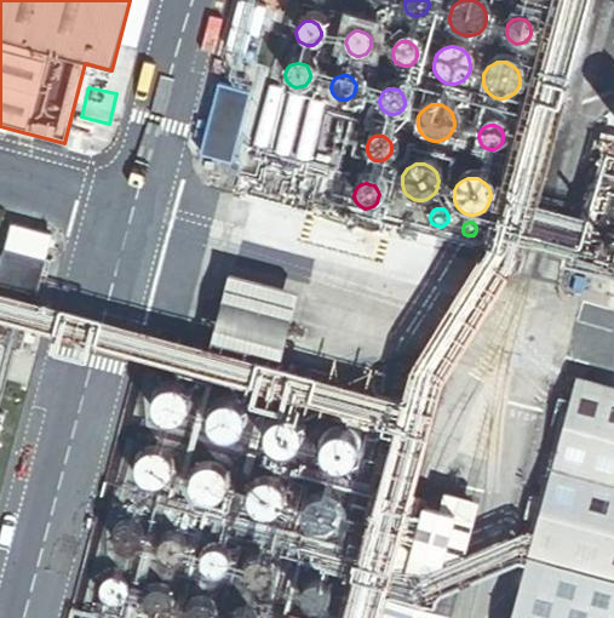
[(0,347),(22,353),(45,263),(32,259),(38,235),(9,228),(0,261),(0,347)]
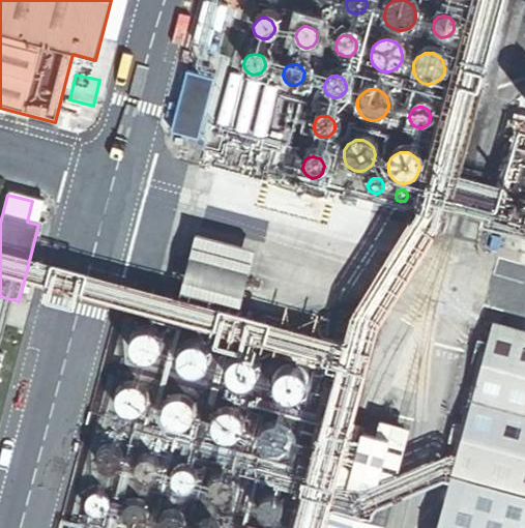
[(239,309),(254,252),(195,237),(180,294),(239,309)]
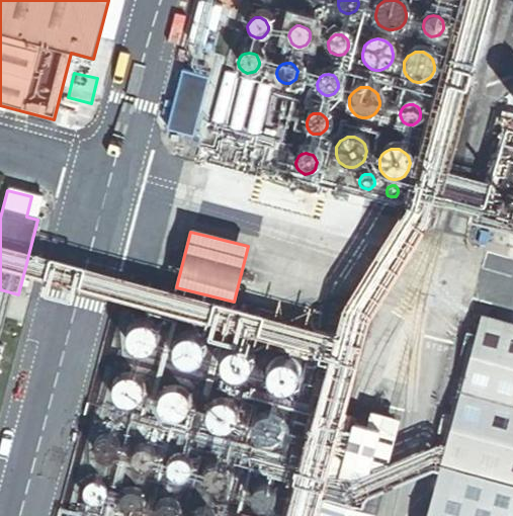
[(512,515),(512,331),(480,322),(429,515),(512,515)]
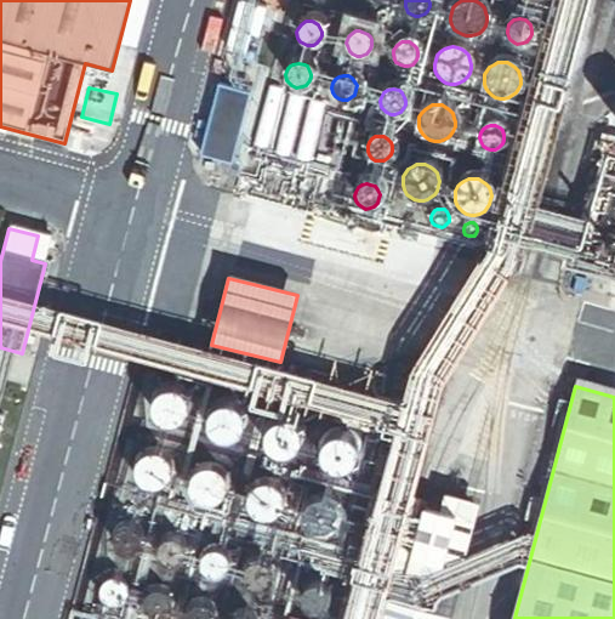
[(183,414),(184,409),(184,404),(183,401),(182,396),(180,393),(175,390),(171,388),(166,387),(161,388),(158,390),(154,392),(152,396),(149,399),(148,404),(149,409),(151,414),(153,418),(157,420),(160,422),(164,424),(169,424),(174,422),(177,420),(180,418),(183,414)]
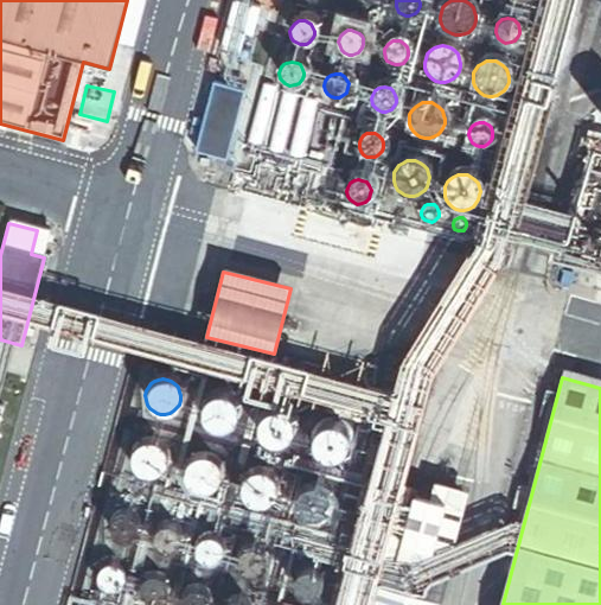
[(234,420),(235,415),(236,411),(235,406),(232,402),(230,399),(227,396),(223,395),(218,394),(213,395),(210,396),(205,399),(203,402),(200,407),(200,411),(200,415),(202,419),(204,424),(208,426),(211,428),(216,430),(219,430),(224,428),(228,426),(231,424),(234,420)]
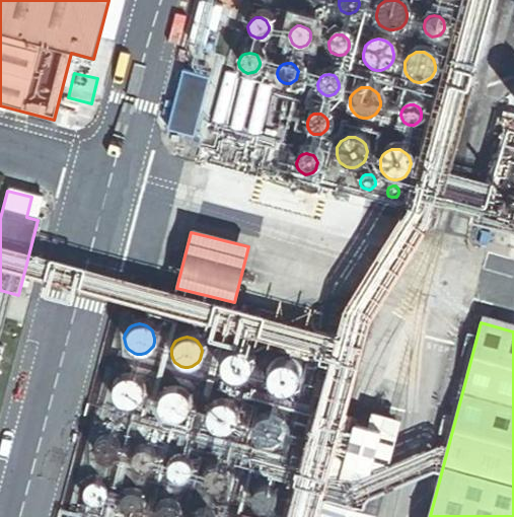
[(247,371),(248,368),(249,364),(248,360),(247,357),(244,354),(241,352),(238,351),(234,350),(230,351),(227,352),(224,354),(221,357),(220,360),(219,364),(219,368),(220,372),(222,375),(225,377),(228,379),(232,380),(236,380),(239,379),(243,377),(245,375),(247,371)]
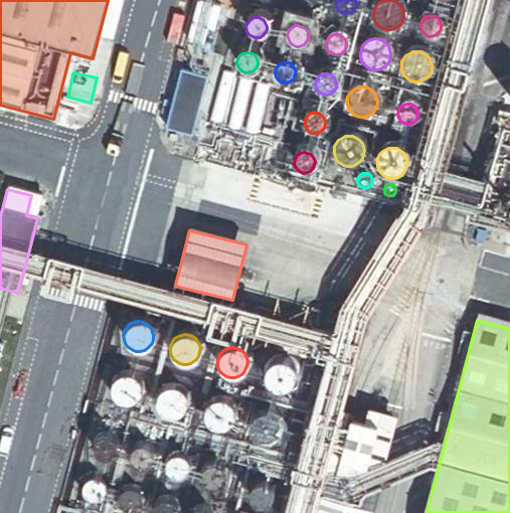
[(292,383),(293,380),(293,376),(292,372),(291,368),(288,366),(285,364),(282,362),(278,362),(274,362),(271,363),(268,366),(266,369),(264,372),(263,376),(263,380),(265,383),(267,386),(269,389),(272,390),(276,391),(280,391),(284,390),(287,389),(290,386),(292,383)]
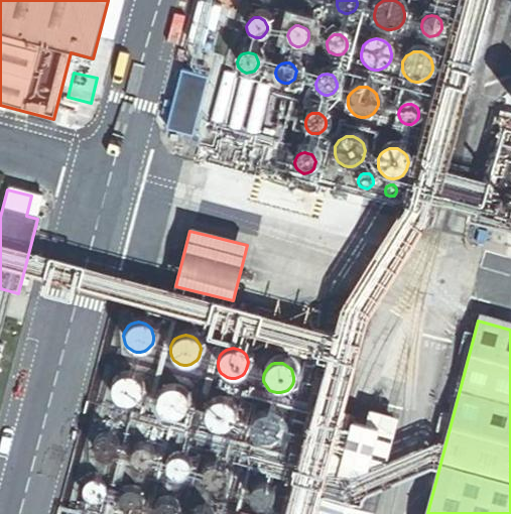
[(139,397),(140,394),(140,390),(140,386),(138,382),(136,379),(132,377),(128,375),(124,375),(121,375),(117,377),(114,379),(111,382),(109,386),(109,390),(109,394),(110,398),(112,401),(115,404),(119,405),(123,406),(127,406),(130,405),(134,404),(136,401),(139,397)]
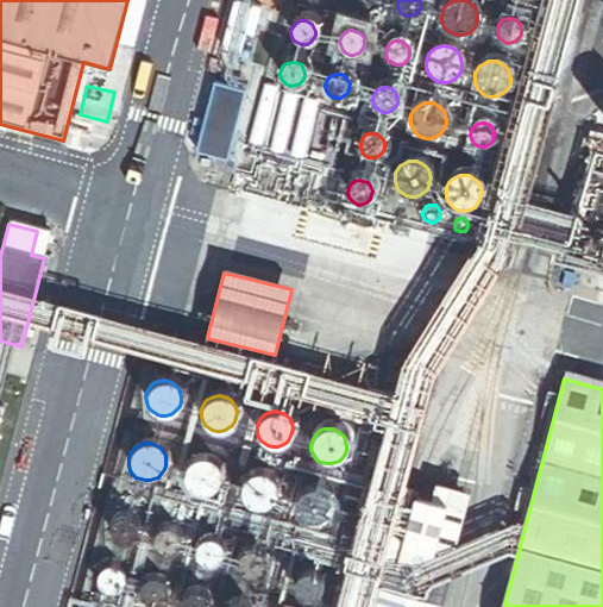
[(217,486),(218,482),(218,477),(218,473),(215,469),(213,465),(209,463),(205,461),(201,461),(196,461),(192,463),(188,465),(186,468),(183,473),(183,477),(183,481),(184,486),(187,489),(190,493),(194,494),(198,495),(202,495),(207,495),(211,493),(214,490),(217,486)]
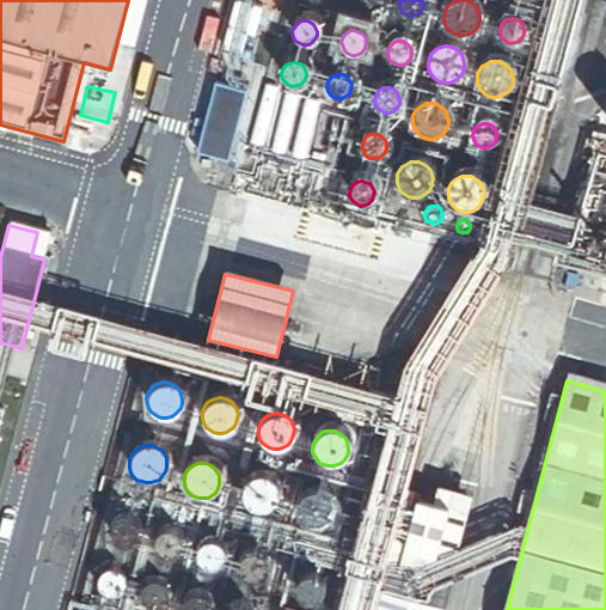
[(273,502),(274,499),(275,494),(274,489),(271,485),(269,482),(265,480),(261,477),(257,477),(252,477),(249,479),(245,481),(242,485),(240,489),(239,494),(239,498),(240,502),(243,506),(246,508),(250,511),(255,512),(258,512),(263,511),(268,508),(270,506),(273,502)]
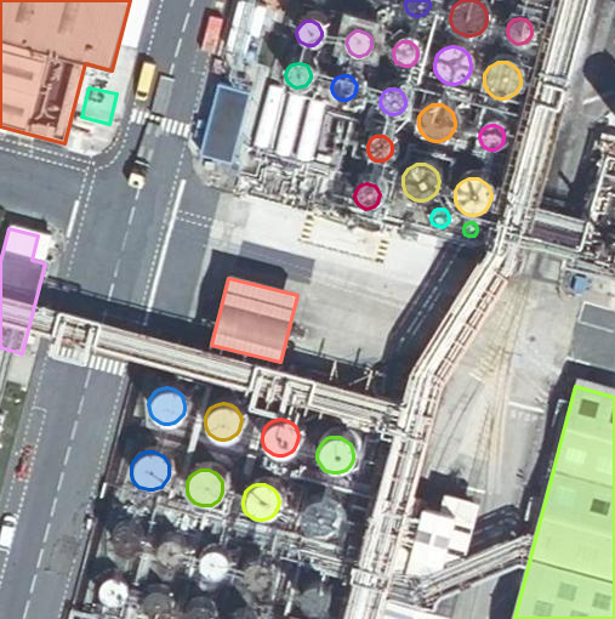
[(462,566),(478,504),(467,500),(444,494),(439,511),(422,507),(423,501),(419,500),(413,498),(392,578),(397,579),(430,588),(433,575),(439,577),(444,561),(450,563),(462,566)]
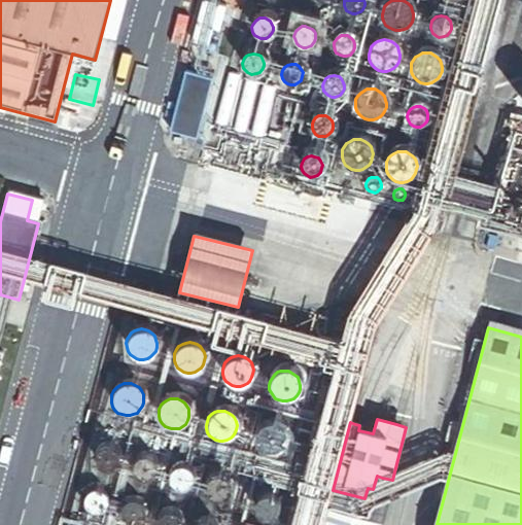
[(285,446),(286,442),(287,439),(286,435),(284,431),(282,428),(279,426),(276,425),(272,424),(268,425),(265,426),(261,428),(258,431),(257,434),(256,439),(256,443),(257,446),(259,449),(263,452),(266,454),(270,455),(274,455),(277,454),(280,452),(283,450),(285,446)]
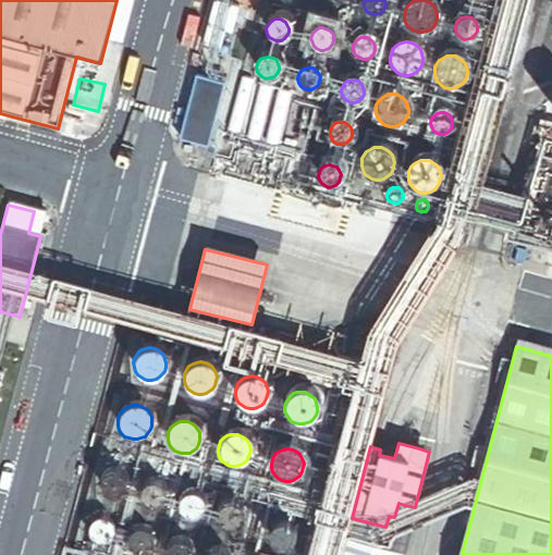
[(118,490),(120,485),(120,481),(118,478),(115,475),(111,472),(108,472),(103,473),(100,476),(98,480),(97,483),(98,488),(100,491),(103,494),(108,495),(111,494),(115,493),(118,490)]
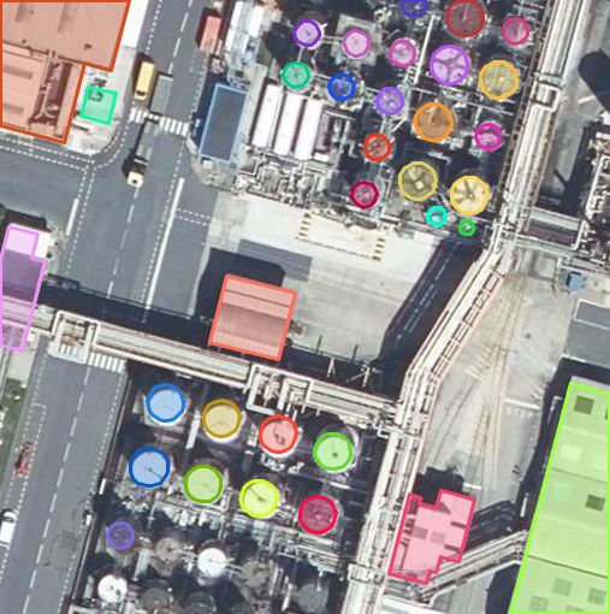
[(176,555),(177,551),(177,547),(176,542),(173,538),(169,537),(164,536),(160,537),(157,539),(154,543),(153,548),(153,553),(155,556),(159,559),(164,561),(169,560),(172,559),(176,555)]
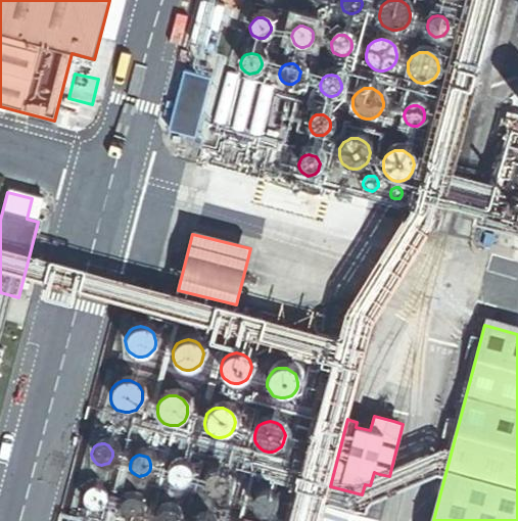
[(184,480),(186,476),(186,472),(185,469),(182,466),(179,464),(175,464),(171,464),(168,467),(166,470),(165,473),(166,477),(168,481),(171,483),(174,484),(178,484),(182,482),(184,480)]
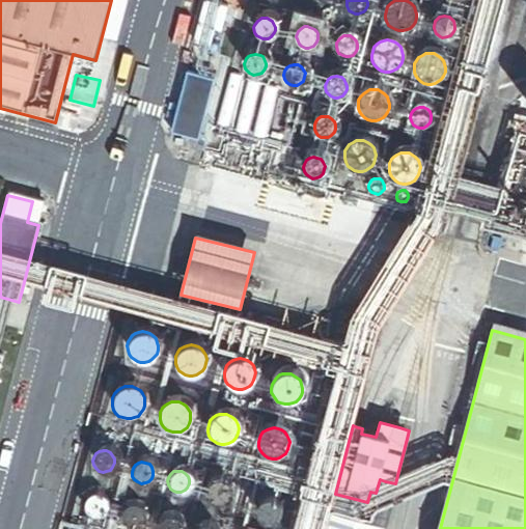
[(226,499),(228,495),(228,492),(226,488),(224,484),(221,483),(217,482),(213,483),(210,485),(208,489),(206,493),(208,497),(210,500),(213,502),(216,504),(220,503),(224,502),(226,499)]
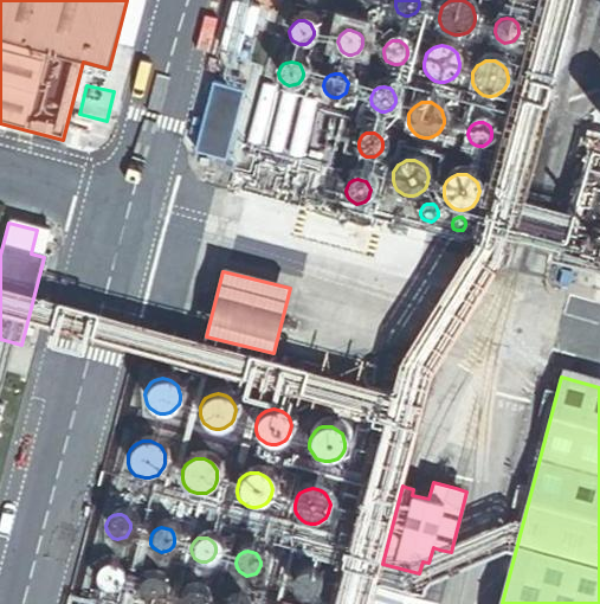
[(118,588),(120,584),(120,579),(118,574),(115,572),(111,570),(107,570),(102,571),(98,573),(96,577),(95,582),(96,586),(98,590),(102,592),(107,593),(111,593),(115,591),(118,588)]
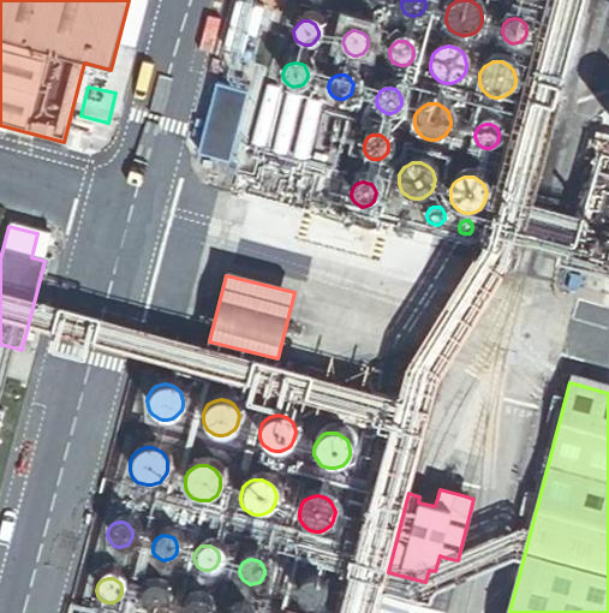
[(323,601),(326,599),(327,595),(327,591),(326,588),(324,585),(323,583),(320,581),(316,579),(314,578),(310,579),(308,581),(304,583),(302,585),(300,588),(300,591),(300,595),(302,597),(303,601),(305,603),(309,605),(311,606),(315,606),(318,605),(321,603),(323,601)]
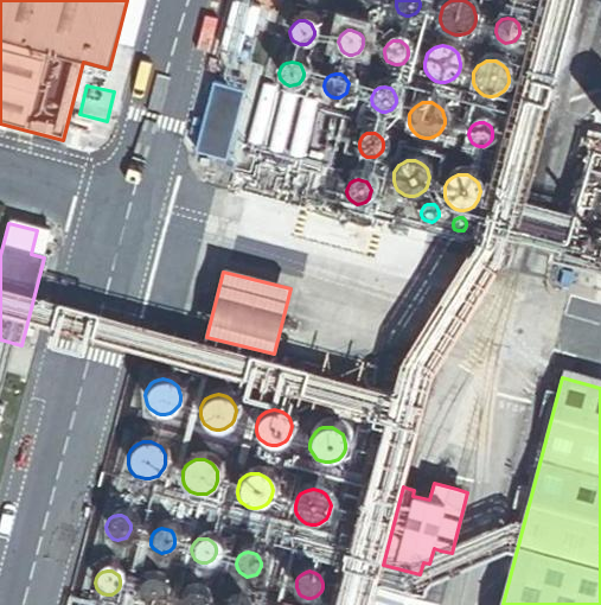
[(160,598),(162,594),(162,591),(161,586),(159,584),(154,581),(151,580),(146,580),(142,583),(140,586),(139,590),(139,594),(140,598),(142,602),(146,604),(149,604),(154,604),(158,602),(160,598)]
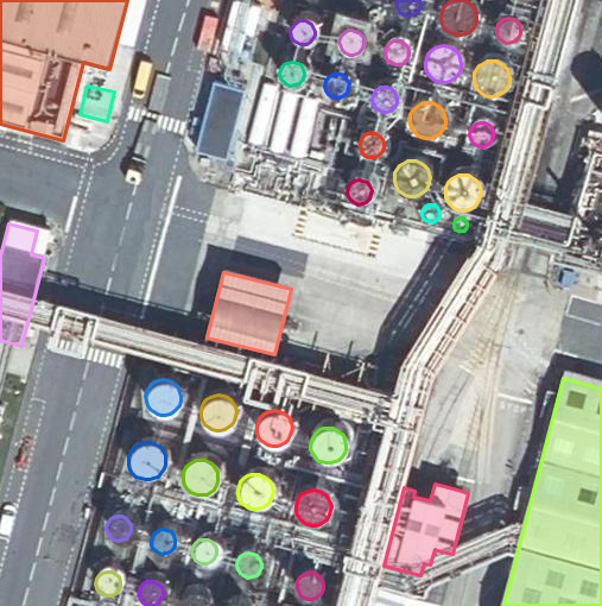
[(439,605),(441,604),(428,600),(382,588),(376,587),(372,605),(439,605)]
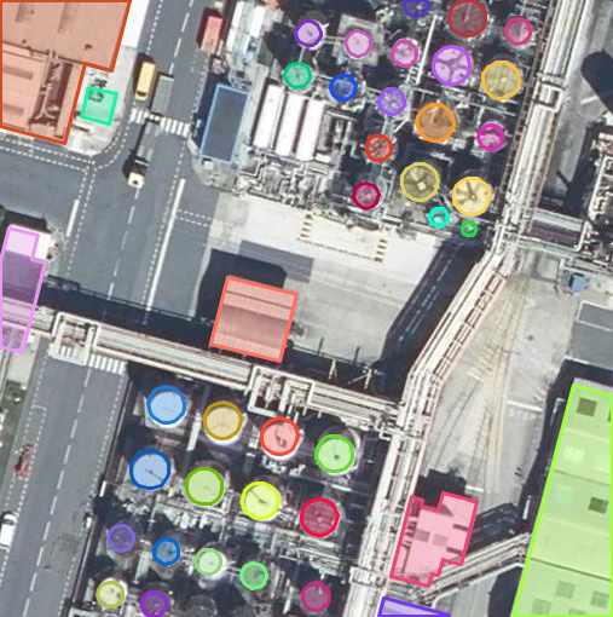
[(208,616),(208,612),(207,609),(203,605),(200,603),(195,603),(190,604),(188,606),(185,610),(184,615),(184,616),(208,616)]
